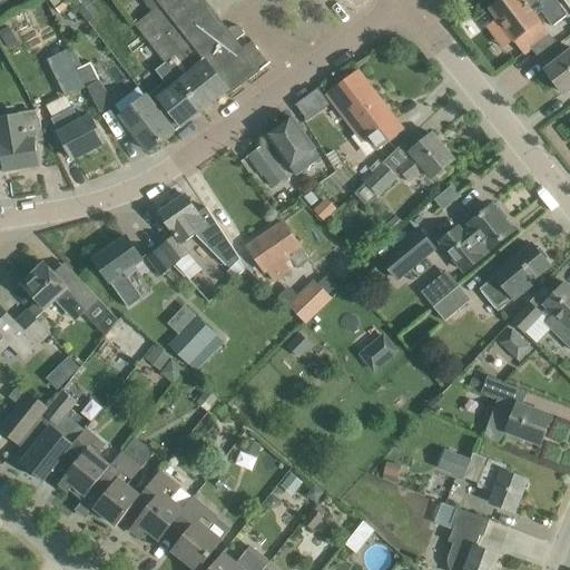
[(69,0),(58,0),(52,3),(60,13),(72,5),(69,0)]
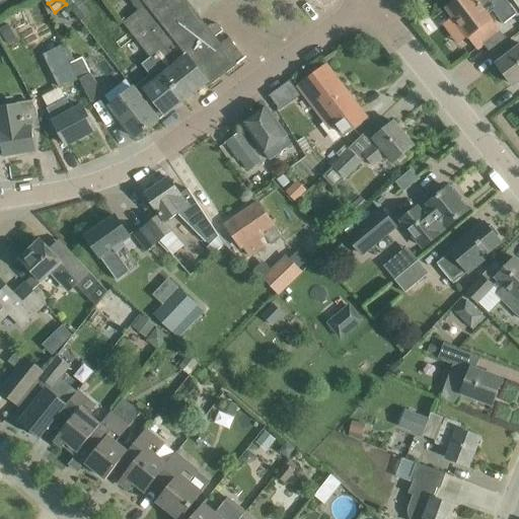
[(63,0),(66,4),(80,22),(91,12),(81,0),(63,0)]
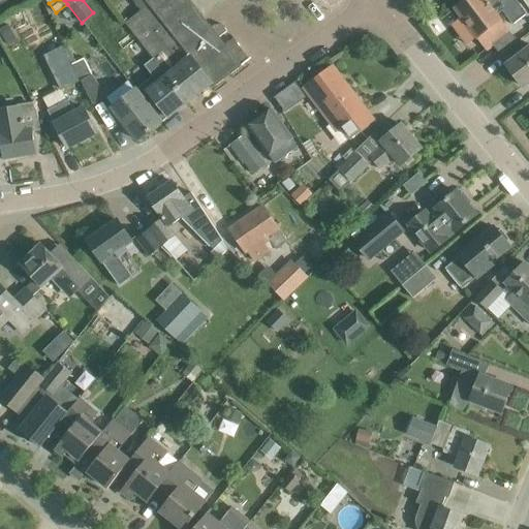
[(145,0),(132,0),(141,10),(126,23),(154,59),(167,75),(173,83),(189,101),(212,84),(196,66),(184,51),(145,0)]
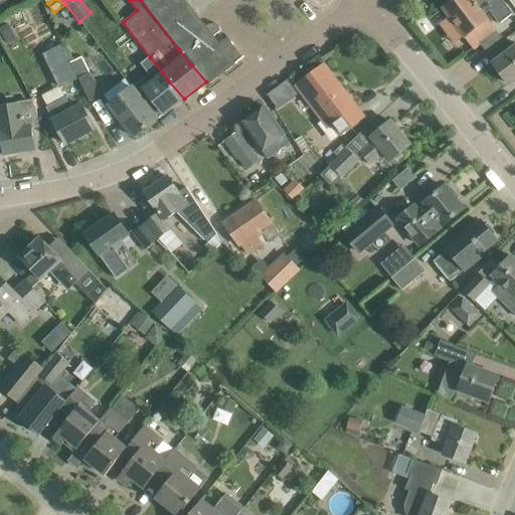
[(141,0),(179,49),(191,64),(206,81),(208,84),(234,63),(242,57),(227,38),(219,44),(213,37),(221,30),(216,23),(209,24),(205,27),(184,0),(141,0)]
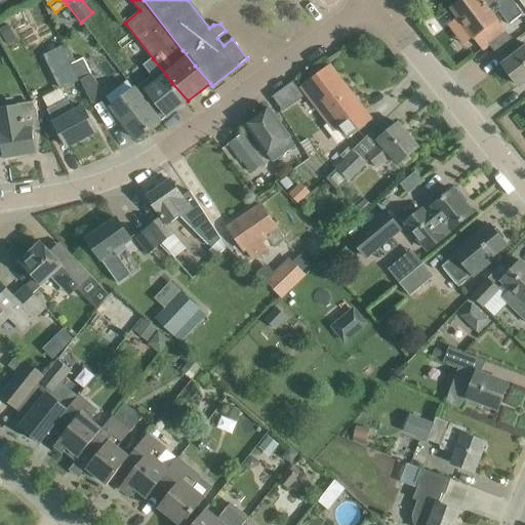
[(462,0),(451,8),(474,38),(475,37),(483,49),(489,45),(496,55),(514,42),(497,19),(498,19),(494,14),(498,11),(509,25),(523,14),(513,0),(462,0)]
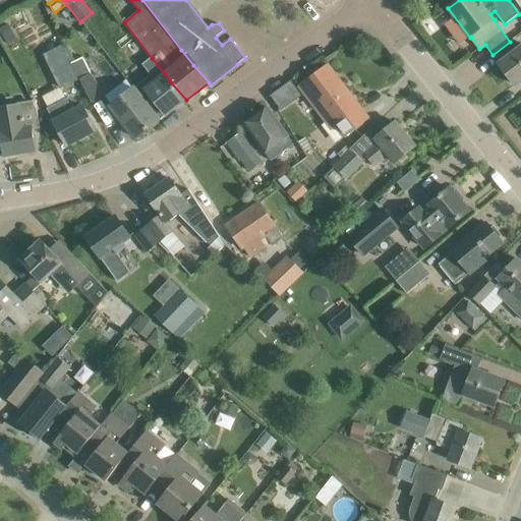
[(94,103),(73,62),(71,63),(62,46),(60,47),(55,36),(41,43),(57,76),(55,77),(60,89),(80,79),(92,104),(94,103)]
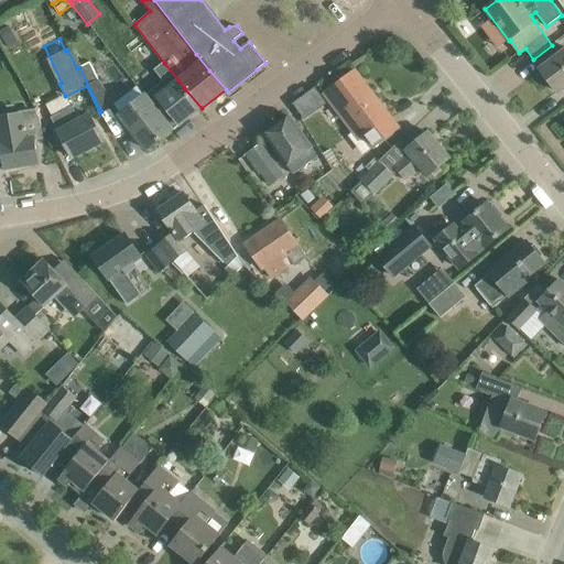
[(557,91),(563,86),(563,52),(541,69),(557,91)]
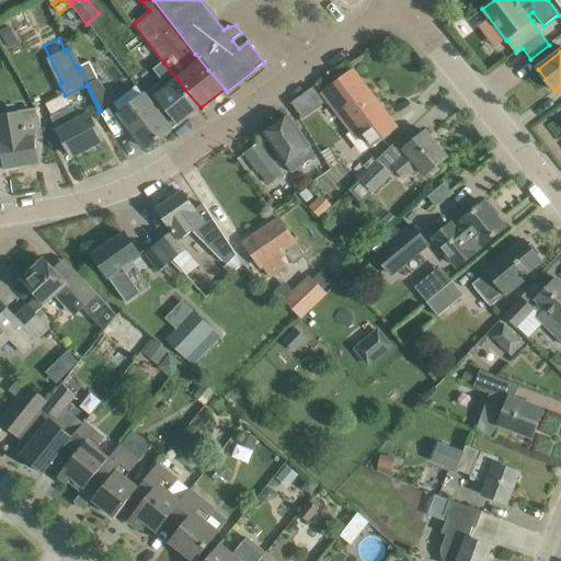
[(79,67),(101,111),(113,103),(90,63),(79,67)]
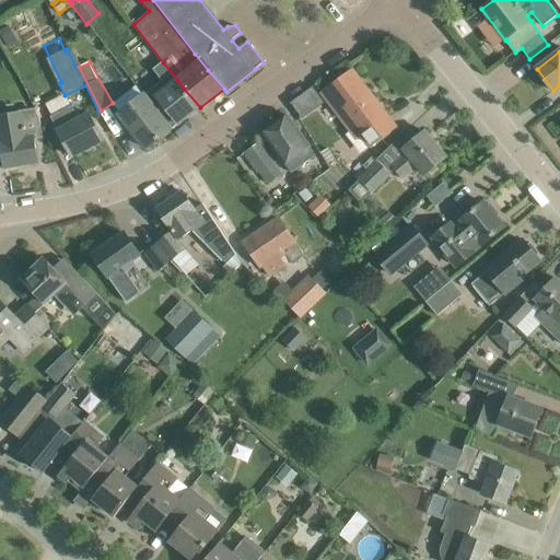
[(200,107),(183,88),(177,80),(163,62),(153,70),(165,86),(156,94),(139,71),(130,79),(172,130),(200,107)]
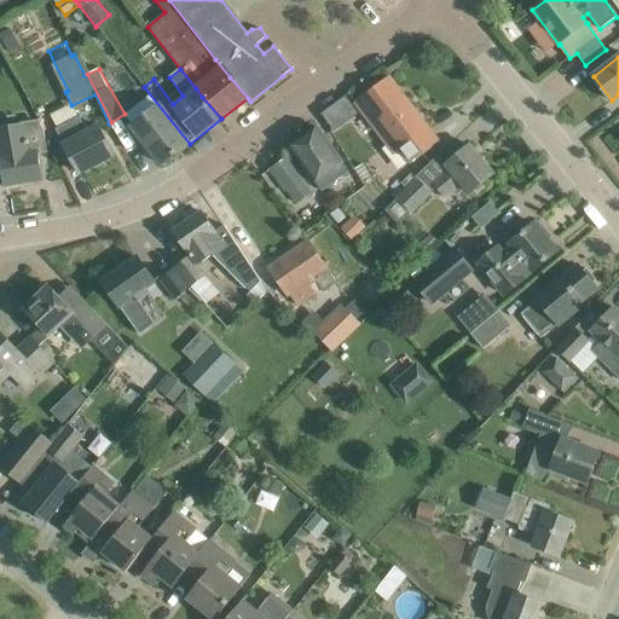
[(409,165),(420,156),(439,142),(389,76),(356,103),(388,145),(392,143),(409,165)]
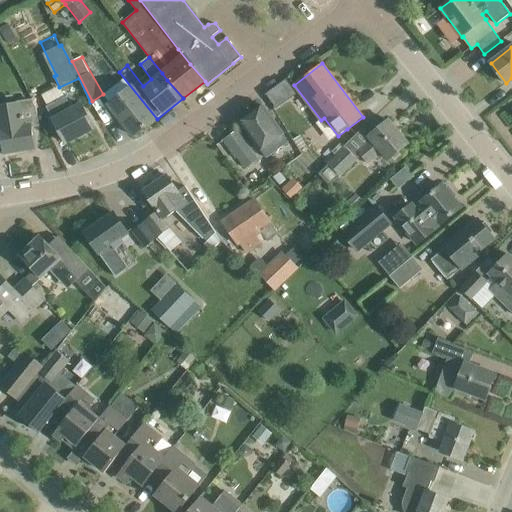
[(134,136),(157,119),(119,72),(130,87),(109,104),(134,136)]
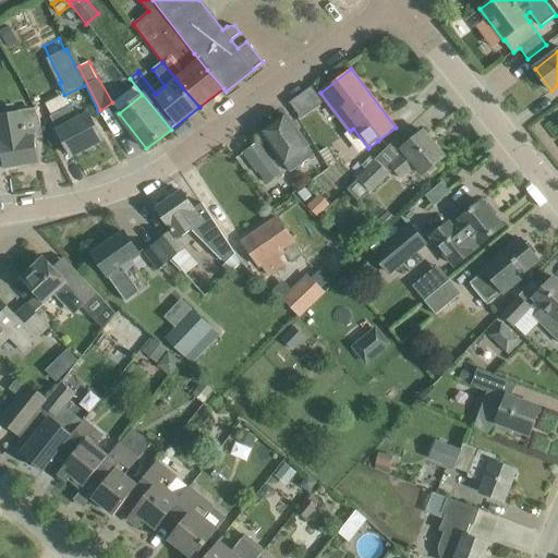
[(72,105),(50,117),(71,156),(104,140),(89,113),(80,119),(72,105)]
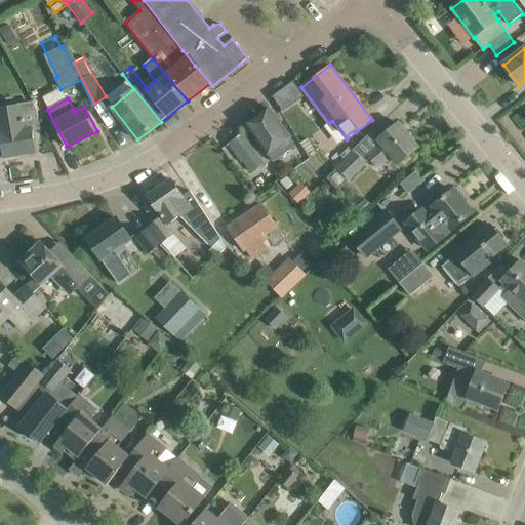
[(36,102),(0,107),(0,128),(5,157),(36,152),(33,131),(40,130),(36,102)]
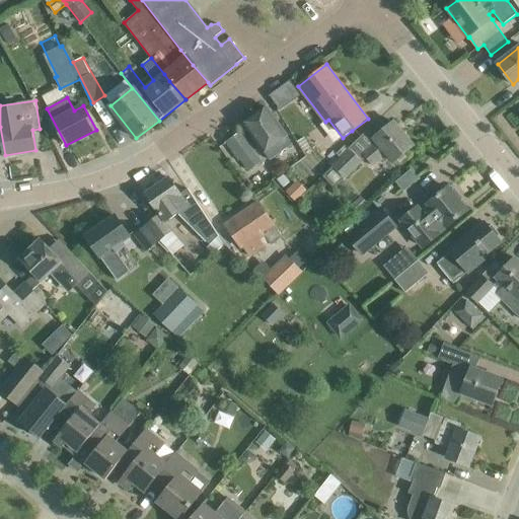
[(287,135),(280,125),(268,107),(243,125),(264,152),(265,152),(270,160),(292,144),(286,136),(287,135)]
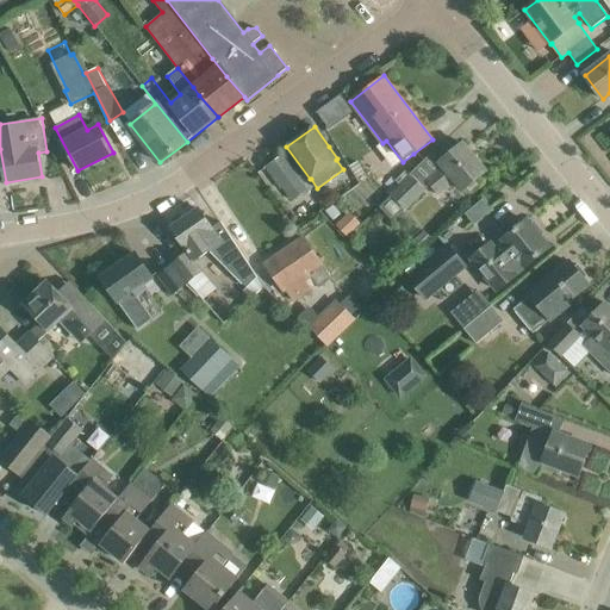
[(464,191),(468,187),(486,172),(464,143),(440,162),(433,154),(408,174),(410,176),(378,209),(393,223),(405,210),(406,211),(425,191),(430,187),(437,197),(440,194),(455,181),(464,191)]
